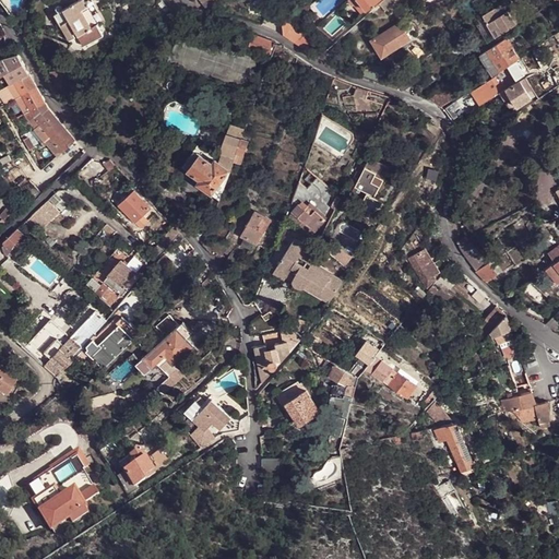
[(93,14),(87,18),(83,10),(88,6),(85,0),(80,0),(55,14),(70,39),(79,35),(85,47),(106,35),(93,14)]
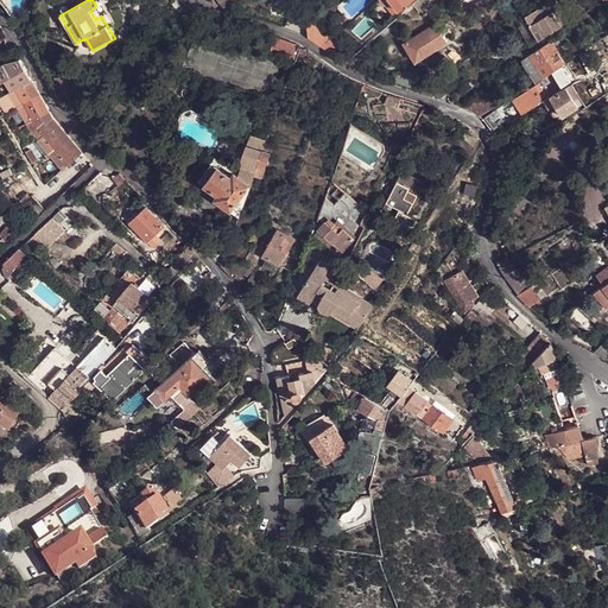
[(241,0),(217,0),(229,10),(241,0)]
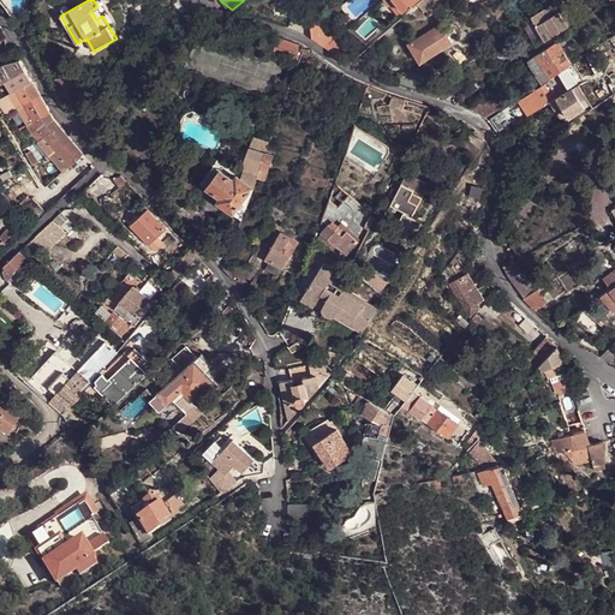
[(389,0),(400,12),(406,9),(398,0),(389,0)]
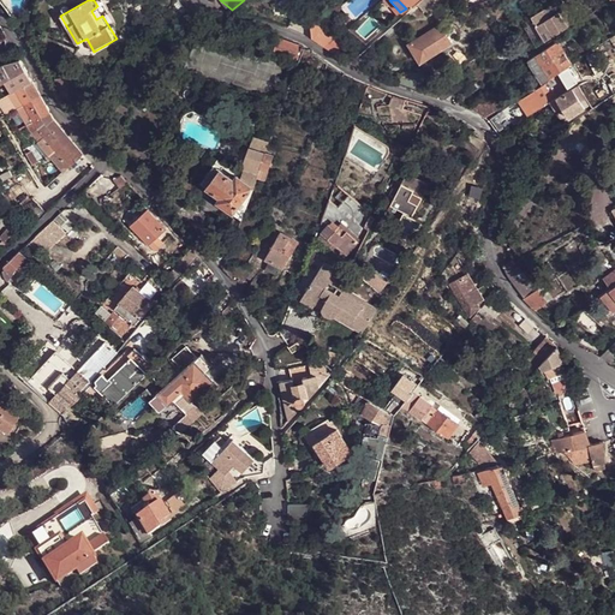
[(511,7),(507,0),(503,0),(499,1),(503,11),(511,7)]
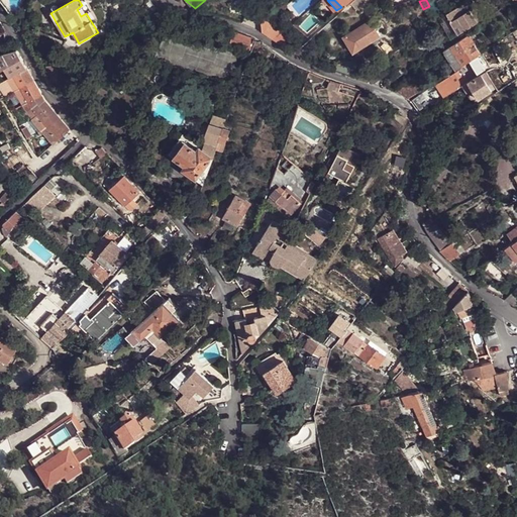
[(353,1),(346,8),(351,14),(358,7),(353,1)]
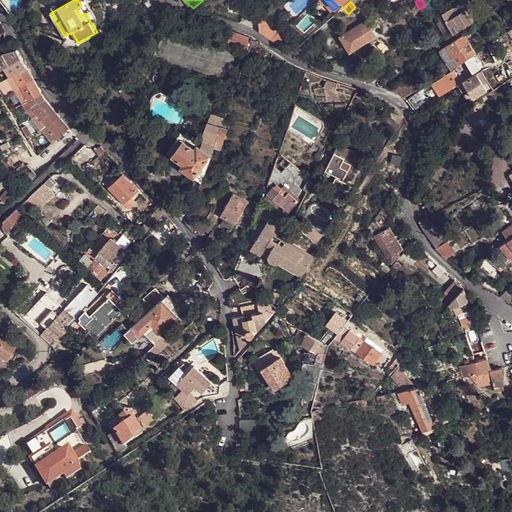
[(316,10),(312,5),(307,10),(311,15),(316,10)]
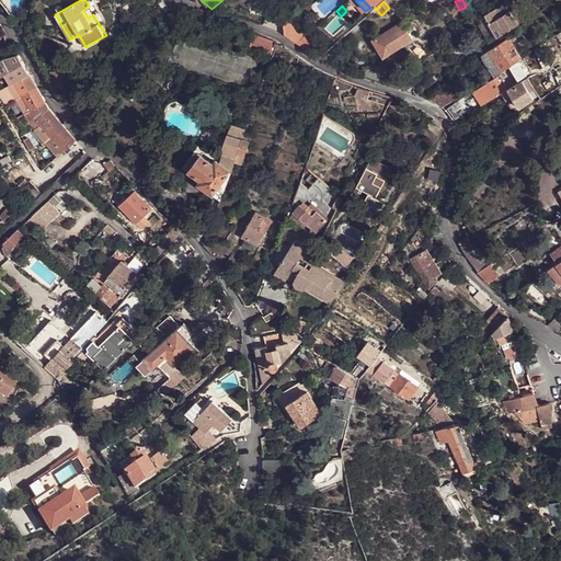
[(508,30),(526,20),(518,6),(502,15),(500,16),(508,30)]
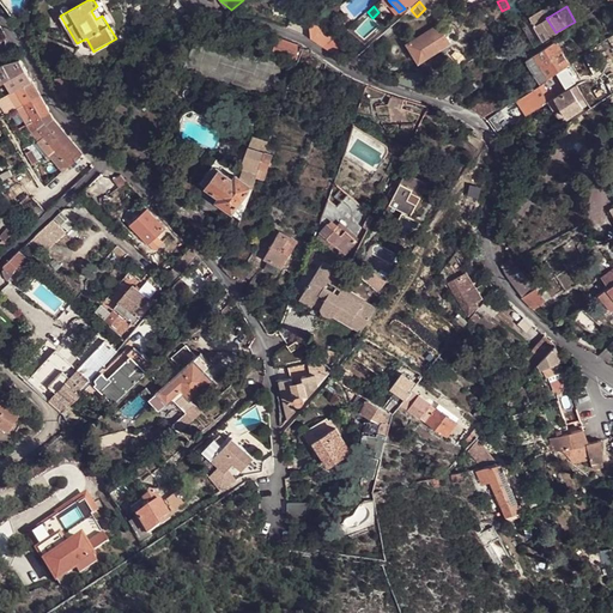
[(546,18),(548,17),(544,8),(532,14),(538,24),(546,18)]
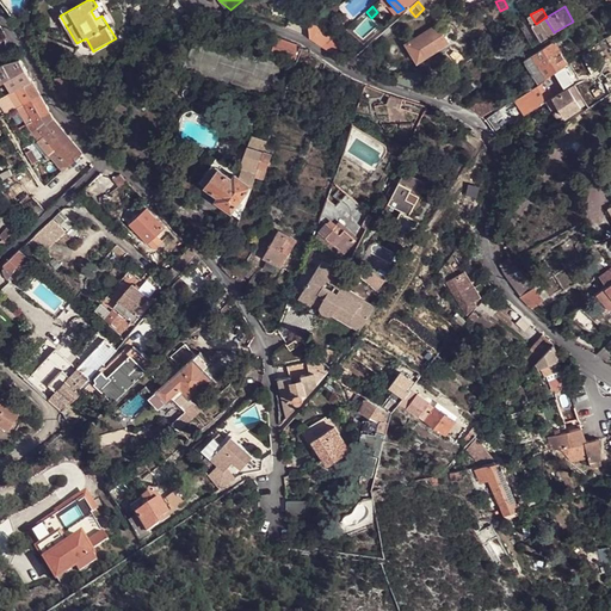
[(544,38),(554,32),(544,18),(536,24),(544,38)]
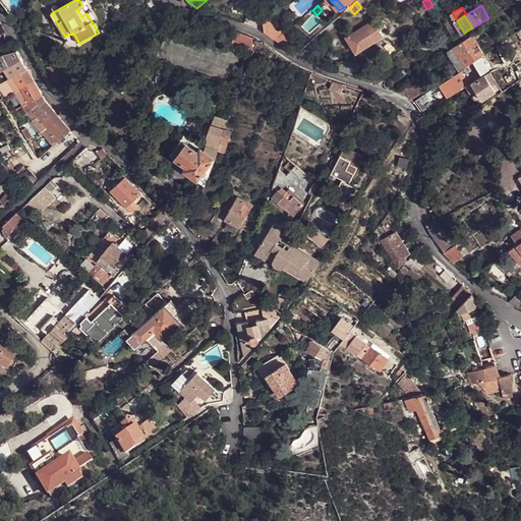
[(385,35),(375,19),(348,36),(358,52),(385,35)]
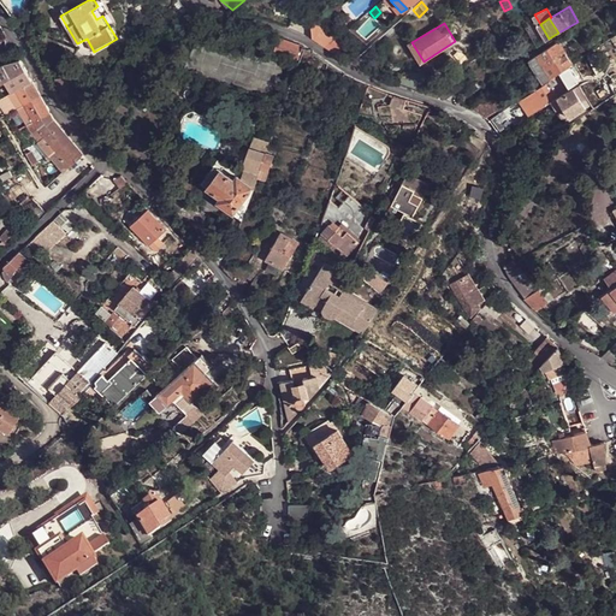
[(312,28),(312,29),(313,37),(325,47),(336,39),(314,24),(312,28)]
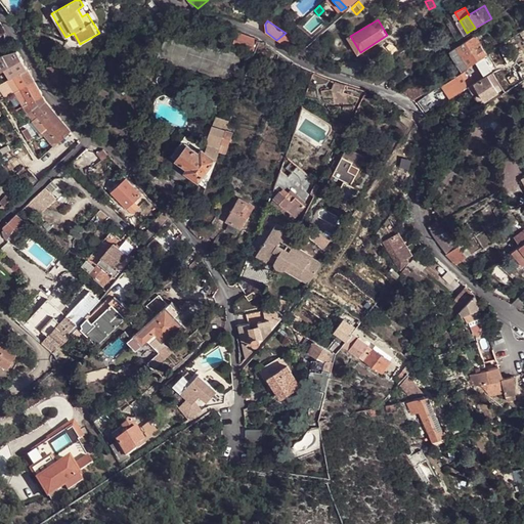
[(286,33),(276,40),(287,46),(294,40),(287,32),(286,33)]
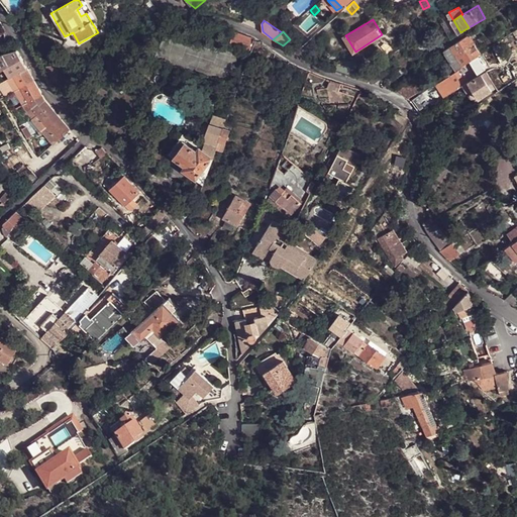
[(257,40),(236,34),(231,44),(253,53),(257,40)]
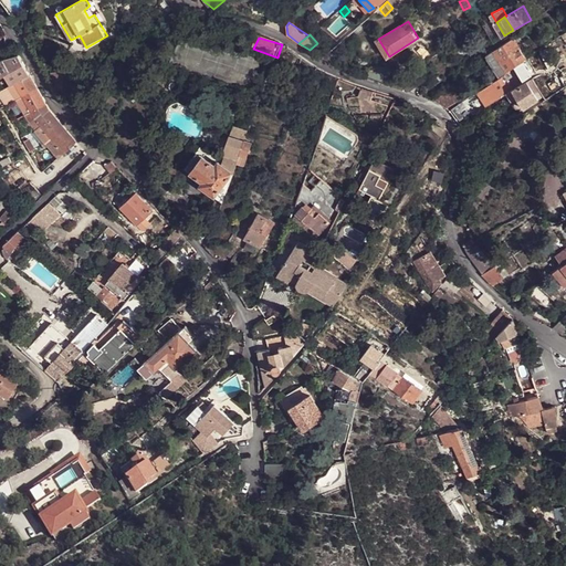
[(527,58),(515,38),(496,50),(509,71),(527,58)]
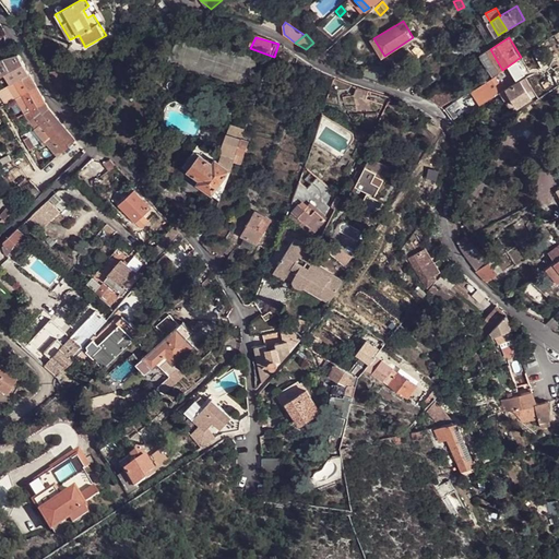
[(494,75),(502,70),(490,49),(483,54),(494,75)]
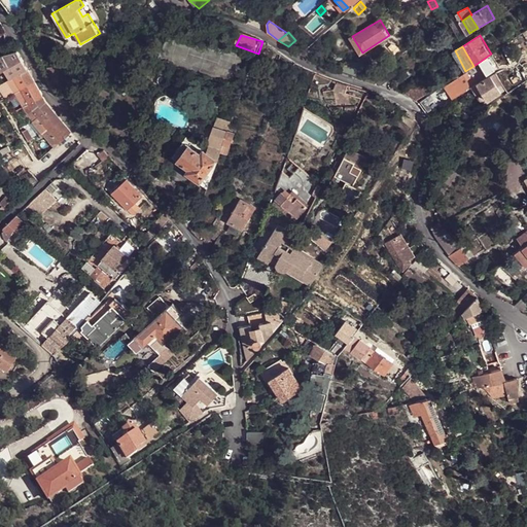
[(0,70),(6,78),(10,75),(25,68),(16,51),(0,56),(0,70)]
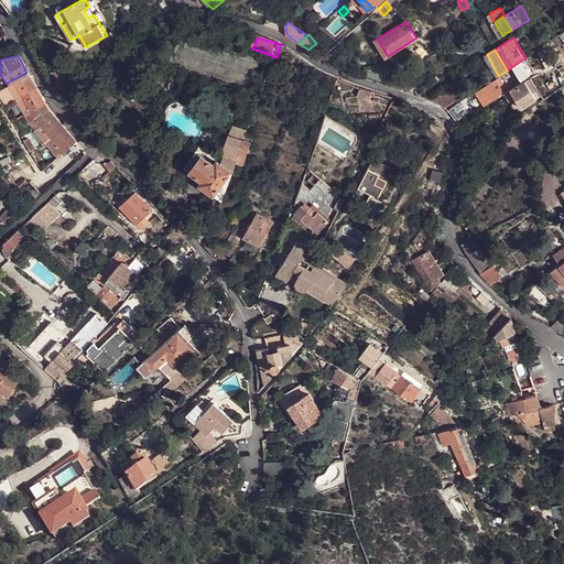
[(369,78),(384,84),(399,72),(379,67),(369,78)]
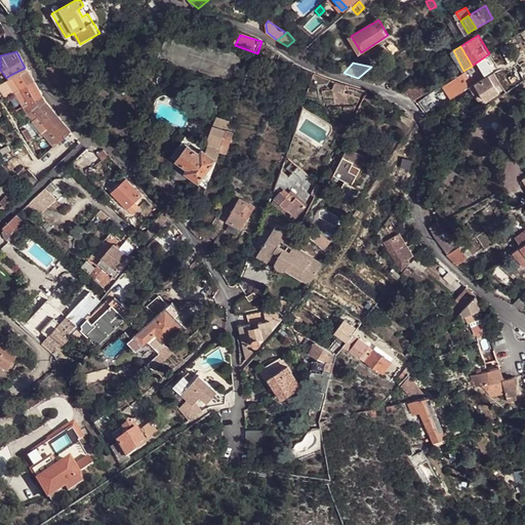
[(10,75),(18,88),(32,81),(25,68),(10,75)]
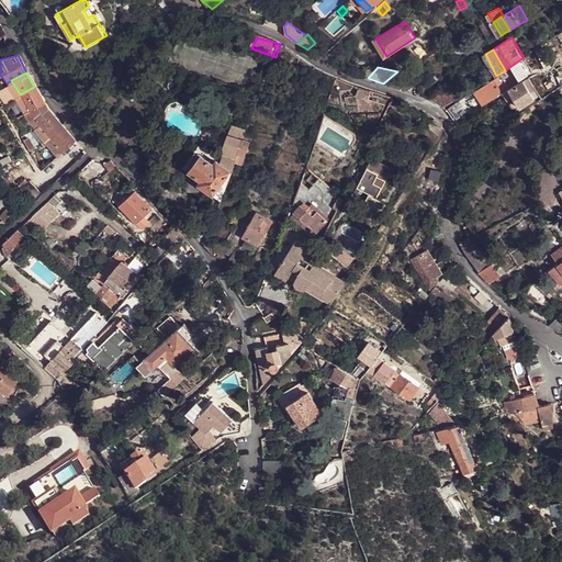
[(413,86),(405,74),(389,85),(405,90),(413,86)]
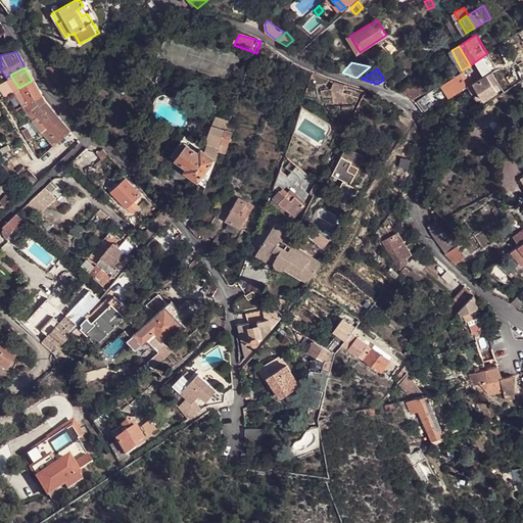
[(460,93),(475,83),(467,69),(452,80),(456,87),(460,93)]
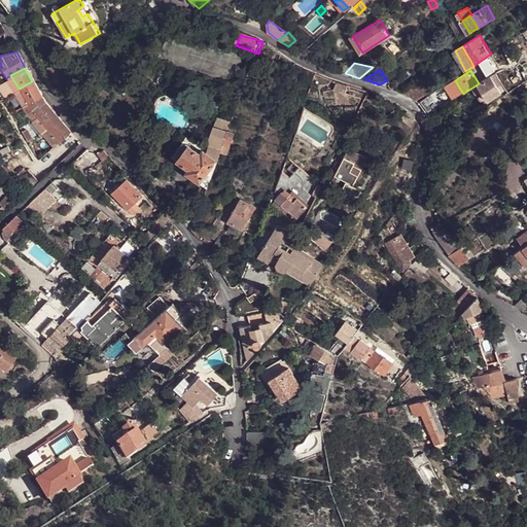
[(21,105),(26,102),(19,89),(10,75),(6,78),(4,79),(4,80),(21,105)]
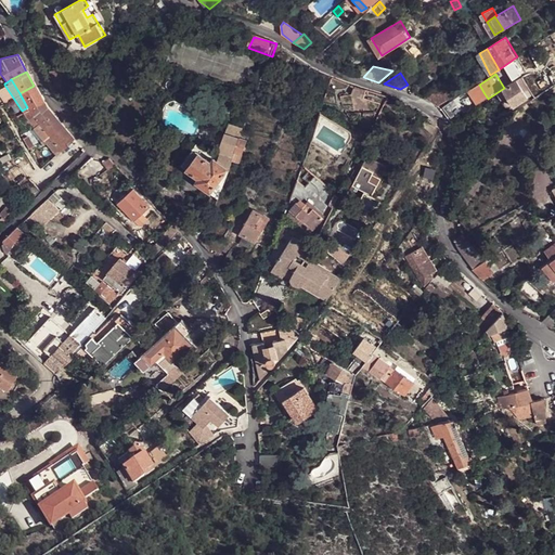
[(534,99),(539,95),(530,79),(525,81),(534,99)]
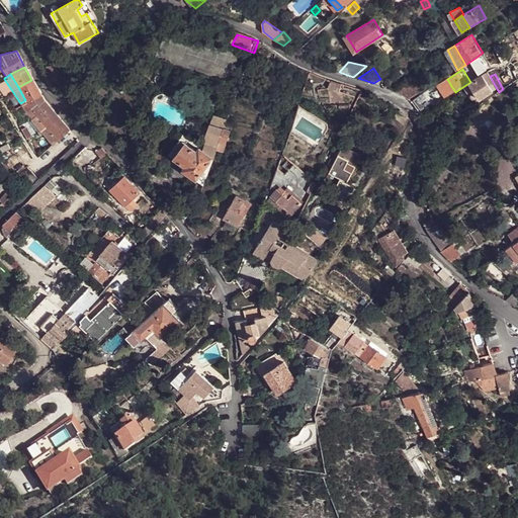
[(493,92),(483,76),(470,83),(481,99),(493,92)]
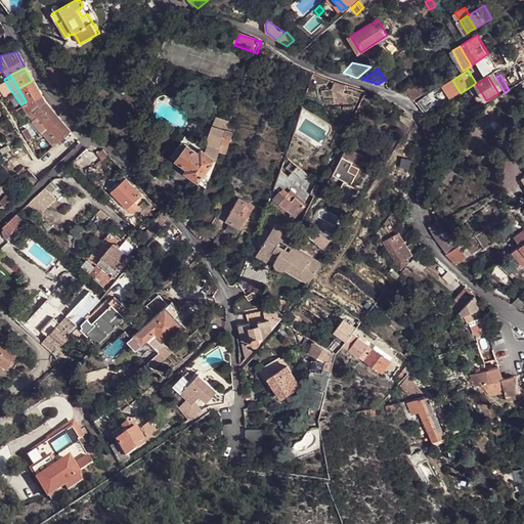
[(406,96),(413,99),(430,90),(424,79),(400,93),(406,96)]
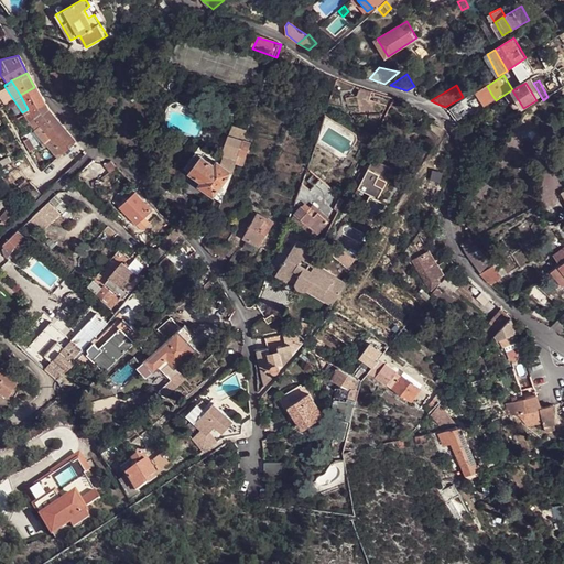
[(479,100),(491,94),(487,86),(476,91),(479,99),(479,100)]
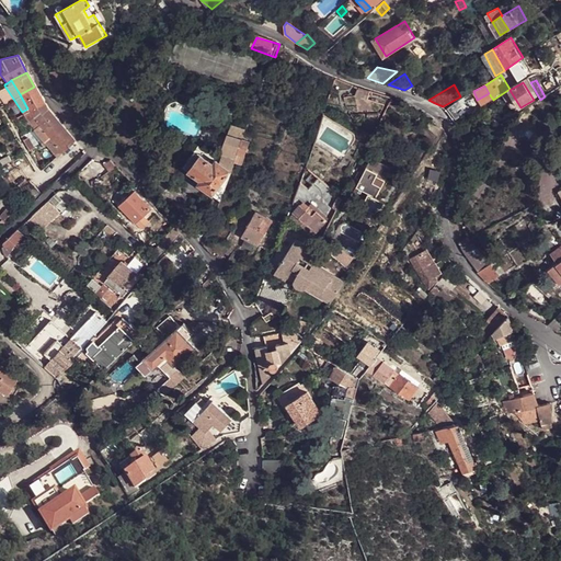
[(20,94),(27,109),(43,101),(34,87),(20,94)]
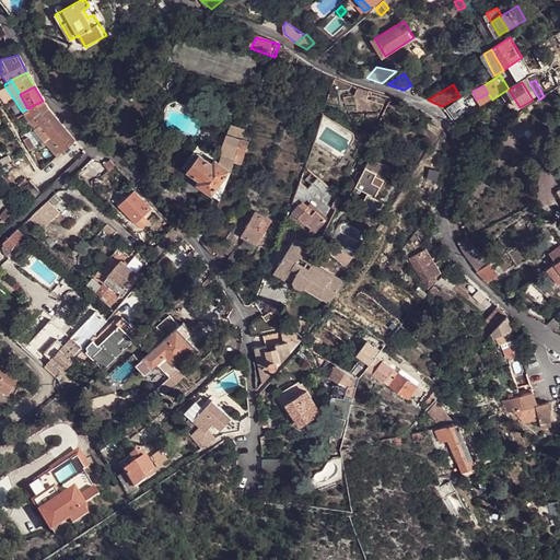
[(476,98),(473,91),(468,94),(476,109),(478,108),(476,100),(476,98)]
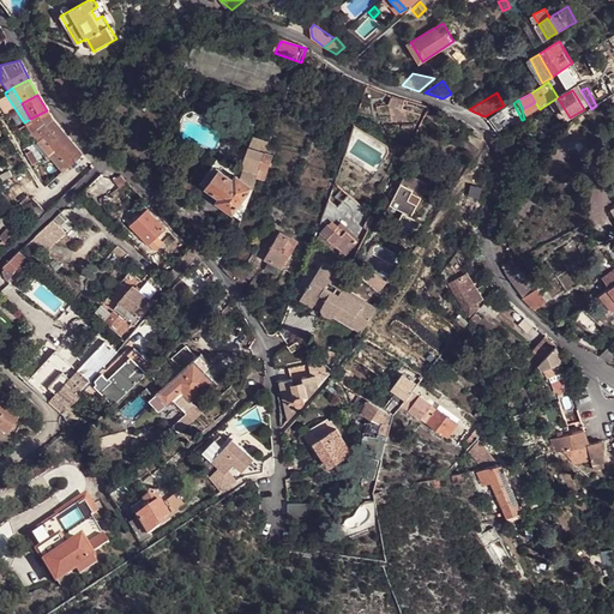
[(522,109),(524,119),(540,109),(535,102),(522,109)]
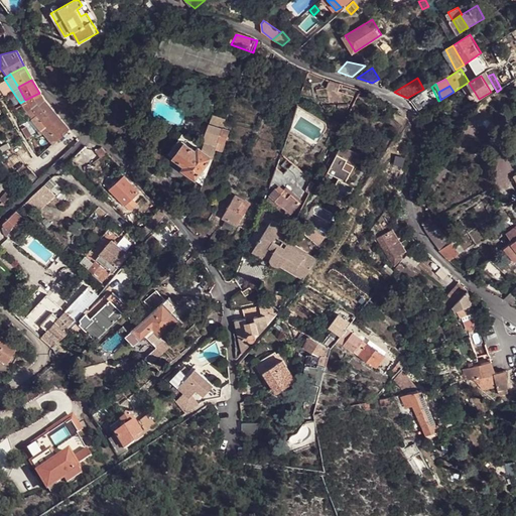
[(25,100),(29,107),(45,126),(56,139),(68,129),(42,99),(39,93),(25,100)]
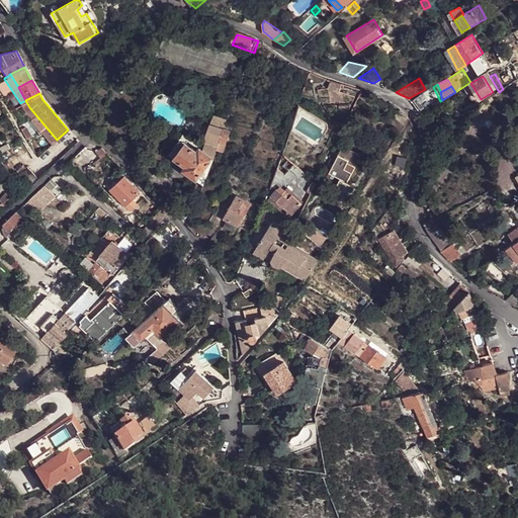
[(411,101),(419,109),(431,102),(425,93),(411,101)]
